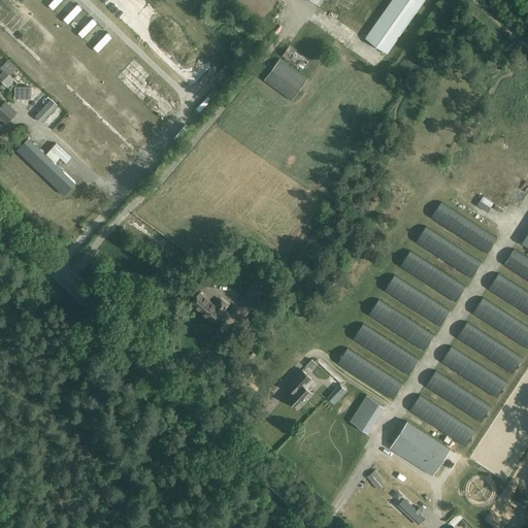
[(54,9),(62,0),(53,0),(48,5),(54,9)]
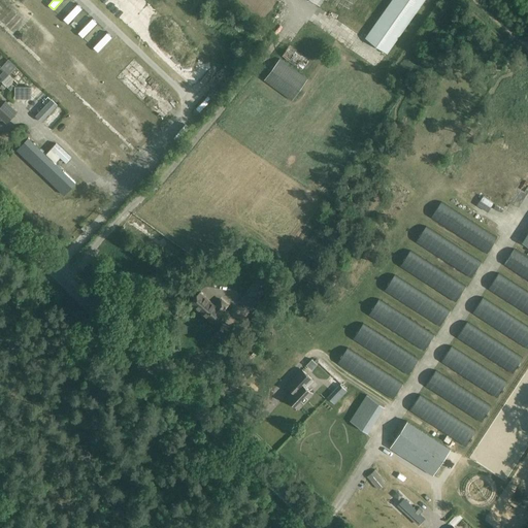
[(391,0),(370,31),(364,39),(386,55),(424,0),(391,0)]
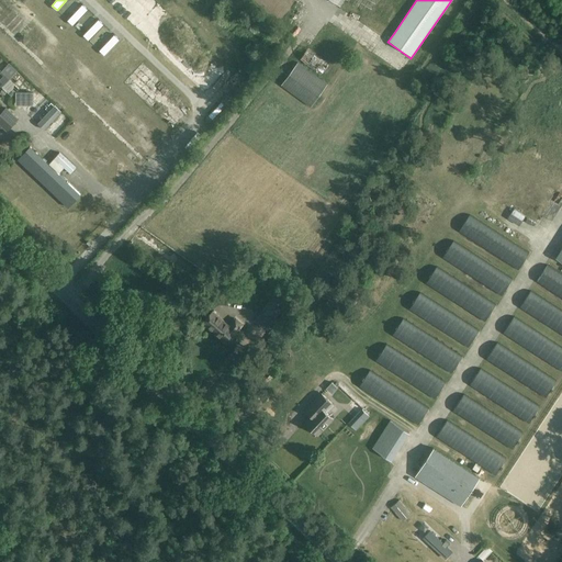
[(30,4),(23,10),(27,14),(34,8),(30,4)]
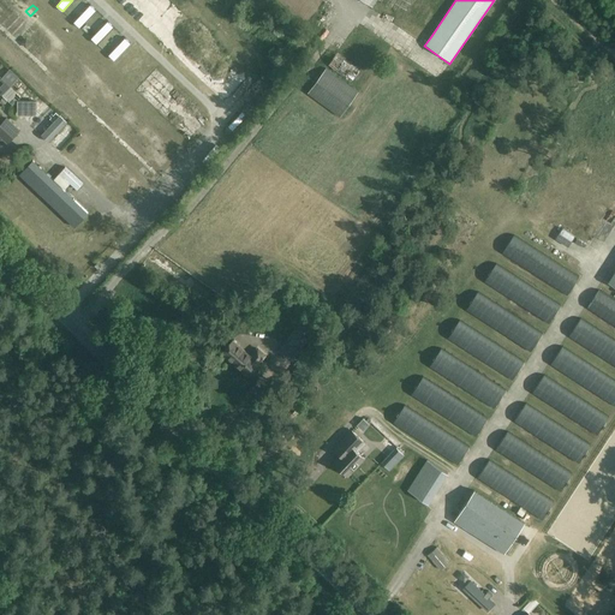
[(79,28),(96,10),(90,5),(73,22),(79,28)]
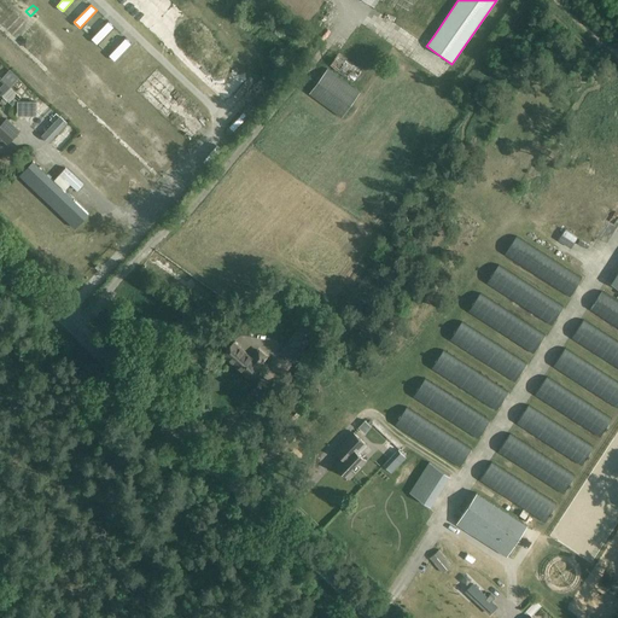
[(196,25),(204,12),(198,9),(190,22),(196,25)]
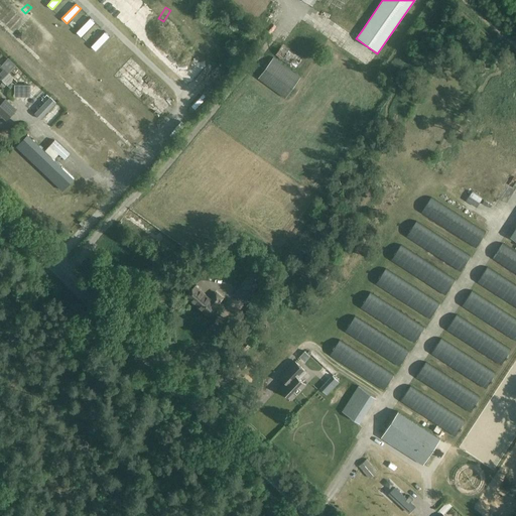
[(26,14),(30,18),(37,12),(33,8),(26,14)]
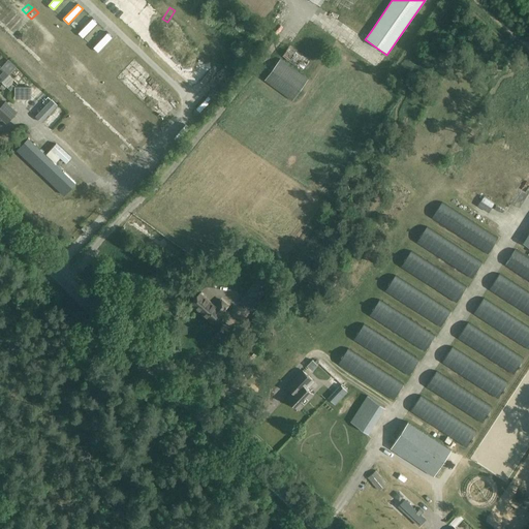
[(83,38),(97,23),(92,18),(78,33),(83,38)]
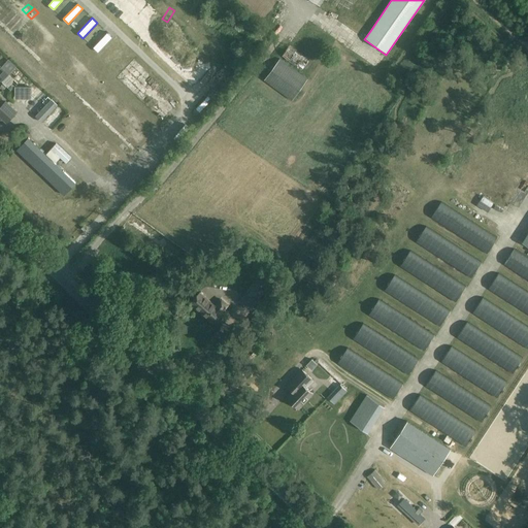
[(98,53),(112,37),(107,32),(93,47),(98,53)]
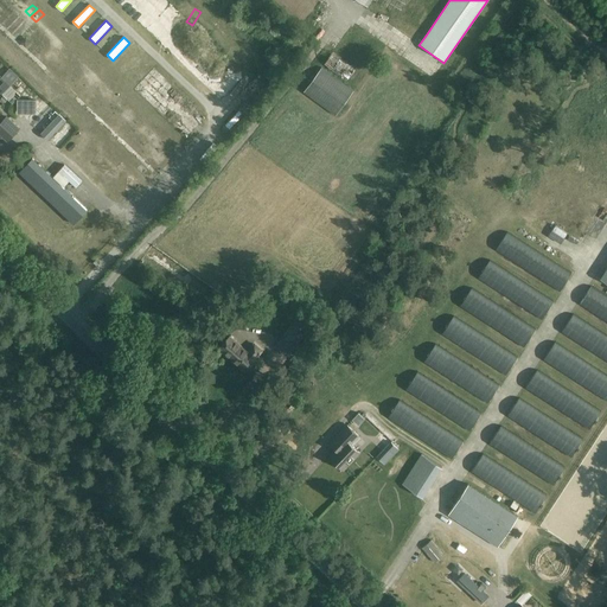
[(91,63),(85,69),(94,77),(100,72),(91,63)]
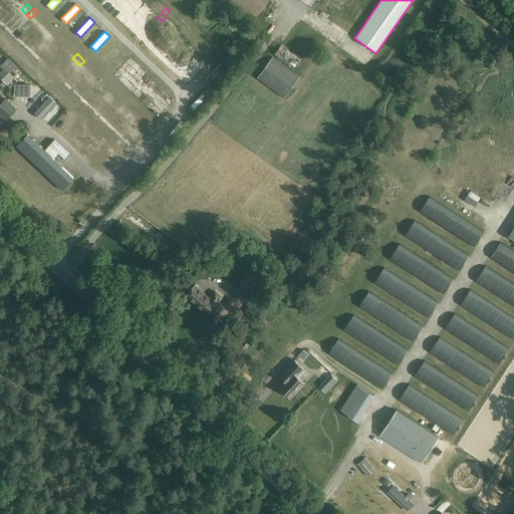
[(272,56),(257,77),(284,97),(299,76),(272,56)]
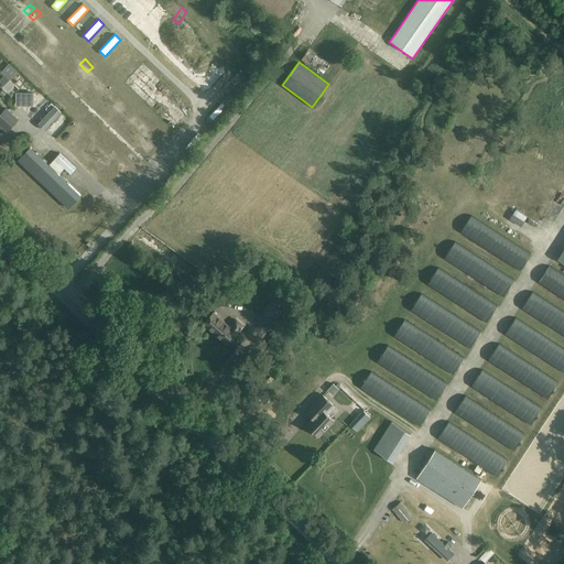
[(0,79),(3,83),(0,85),(0,86),(1,88),(29,114),(54,138),(111,193),(128,175),(91,141),(65,115),(39,90),(18,71),(9,63),(1,72),(4,75),(0,79)]
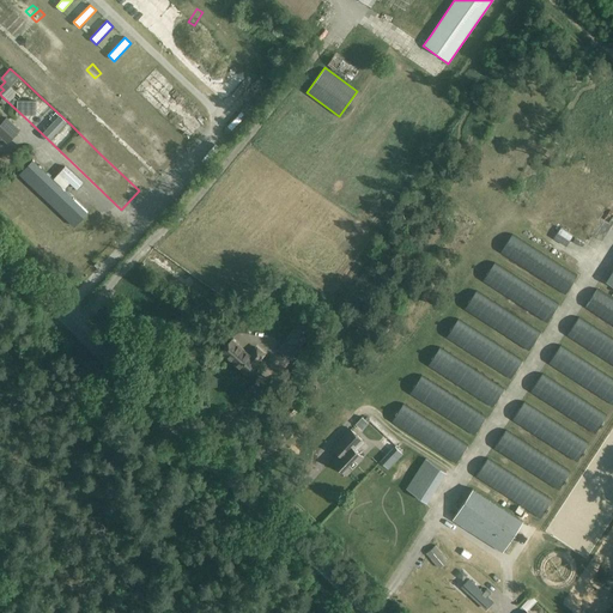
[(98,80),(105,87),(114,78),(108,71),(98,80)]
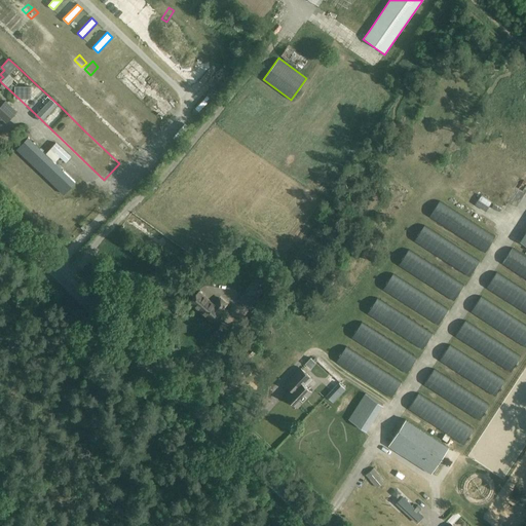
[(197,115),(211,101),(207,97),(193,112),(197,115)]
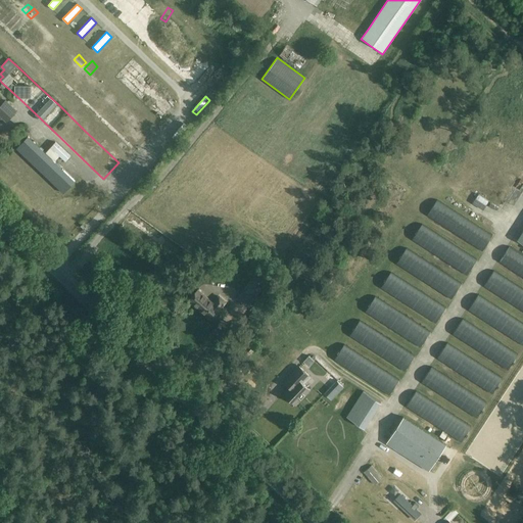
[(0,114),(6,122),(16,110),(5,101),(0,106),(0,114)]
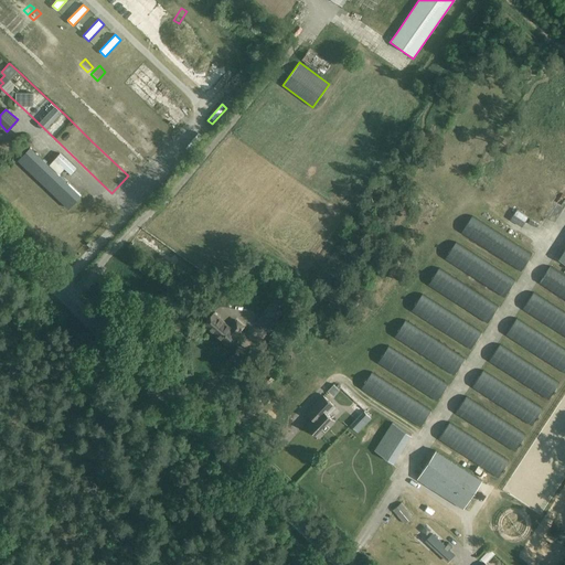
[(201,140),(210,130),(205,126),(195,136),(201,140)]
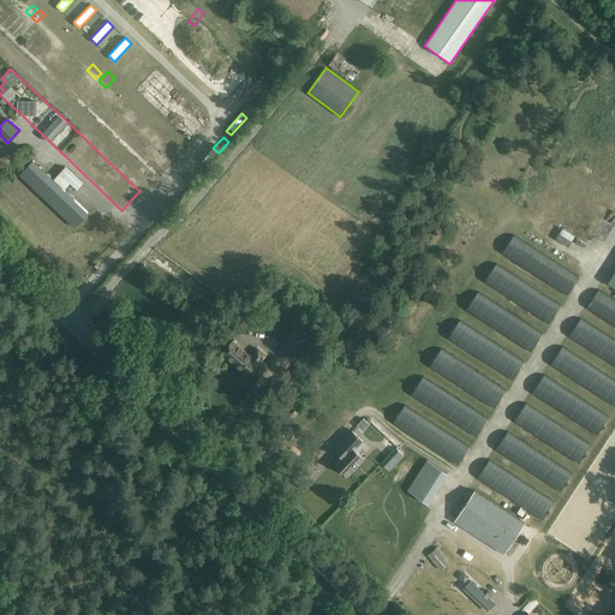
[(33,159),(19,174),(49,204),(75,227),(89,213),(87,210),(93,206),(82,195),(77,201),(61,186),(33,159)]
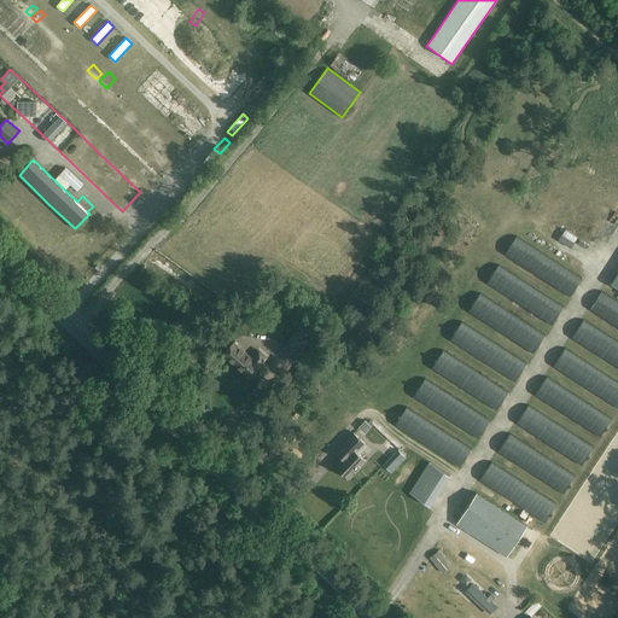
[(156,187),(167,176),(153,163),(143,173),(156,187)]
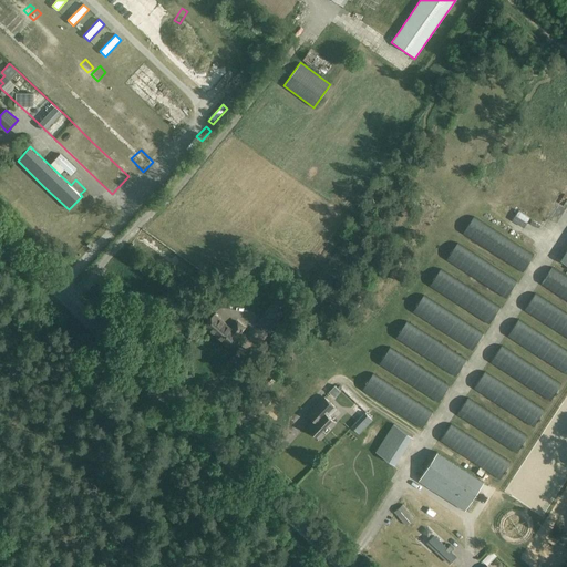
[(27,194),(32,199),(39,193),(33,187),(27,194)]
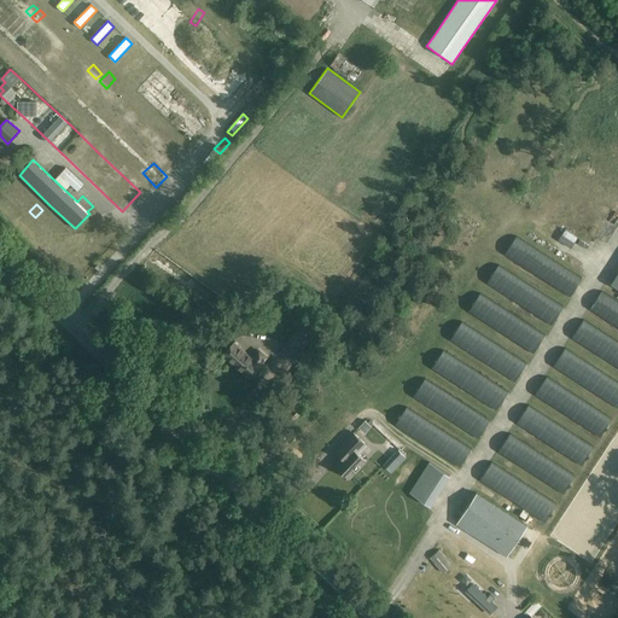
[(48,216),(40,225),(45,228),(52,220),(48,216)]
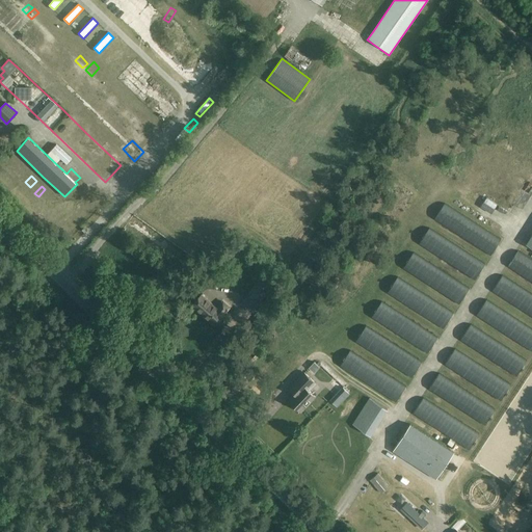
[(50,206),(55,198),(46,191),(41,198),(50,206)]
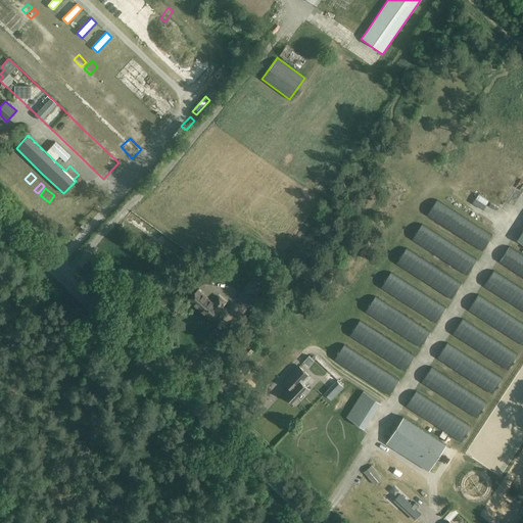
[(478,195),(473,203),(483,209),(489,201),(478,195)]
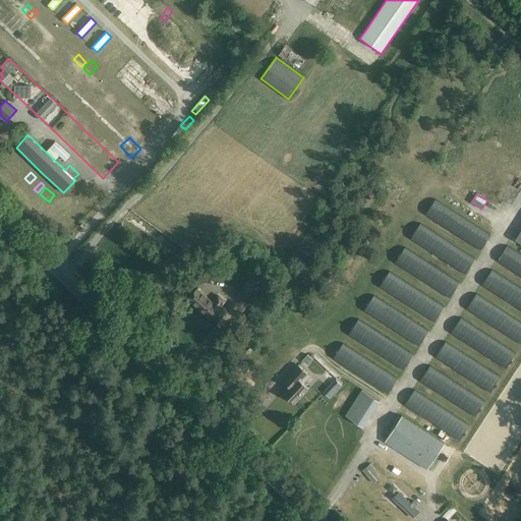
[(436,199),(425,215),(480,250),(490,234),(436,199)]
